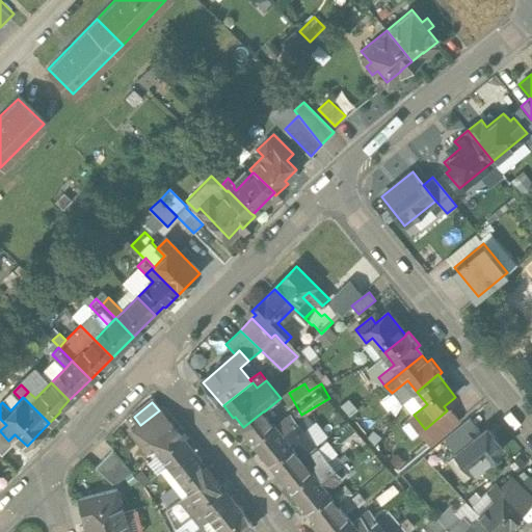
[(425,429),(421,433),(431,445),(460,421),(450,408),(447,410),(425,429)]
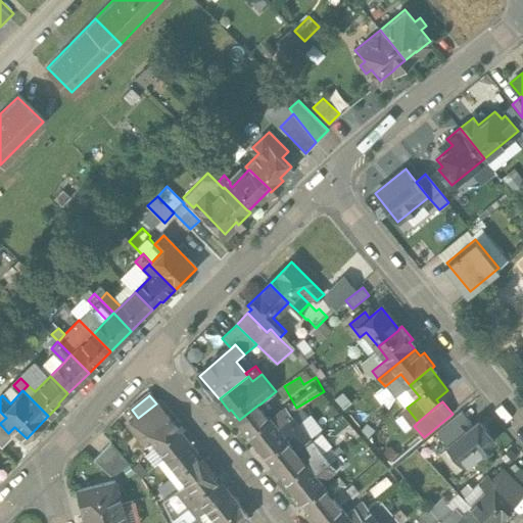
[(138,418),(130,425),(145,443),(152,438),(168,457),(188,440),(167,415),(165,416),(156,403),(138,418)]
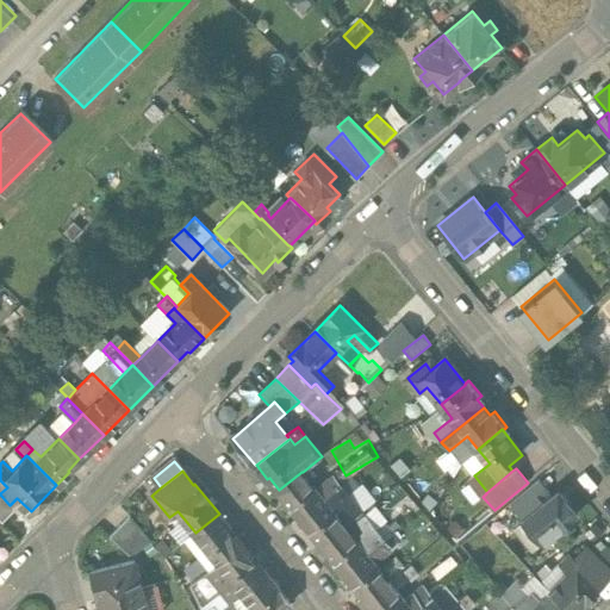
[(303,472),(302,472),(279,490),(300,517),(323,499),(318,492),(303,472)]
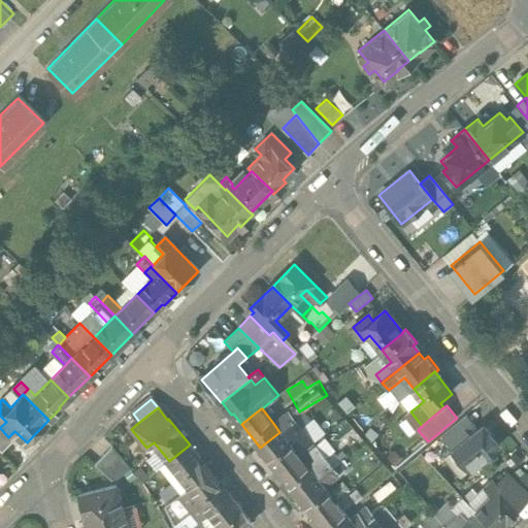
[(289,411),(278,420),(278,423),(278,424),(275,426),(279,432),(295,420),(289,411)]
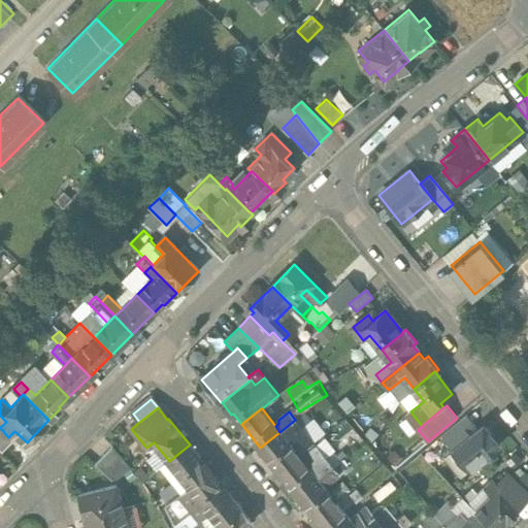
[(295,420),(279,432),(285,437),(288,434),(289,435),(291,435),(301,427),(295,420)]
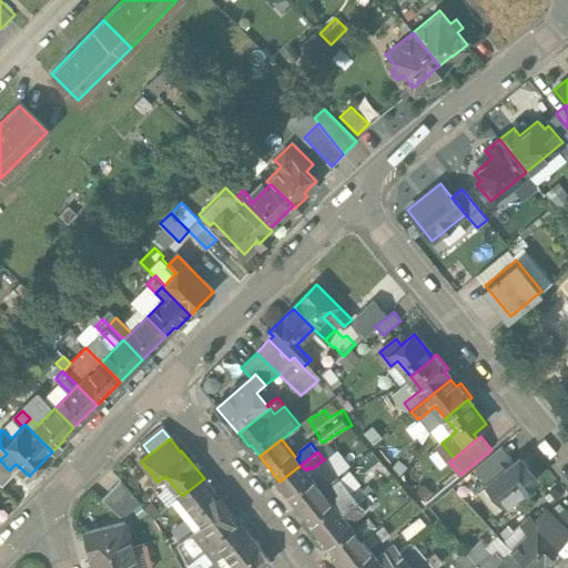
[(519,455),(488,480),(506,503),(538,476),(519,455)]
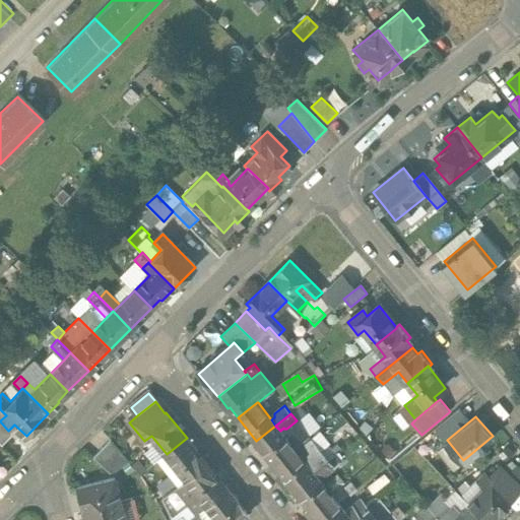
[(443,423),(430,435),(437,443),(450,432),(443,423)]
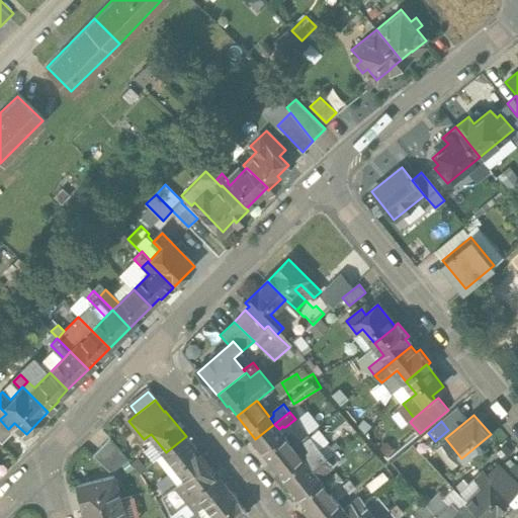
[(274,424),(255,439),(273,462),(292,446),(279,429),(274,424)]
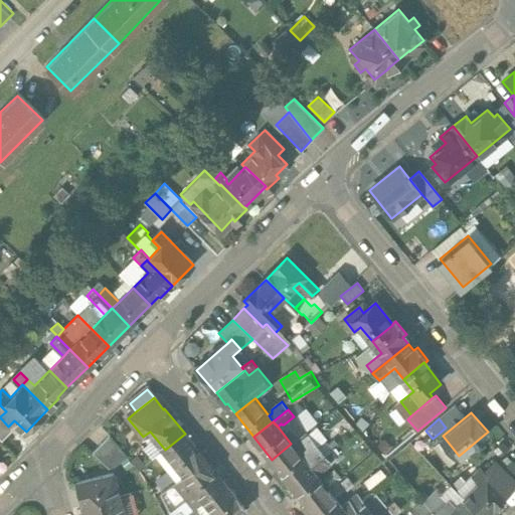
[(109,434),(92,452),(109,469),(126,455),(109,434)]
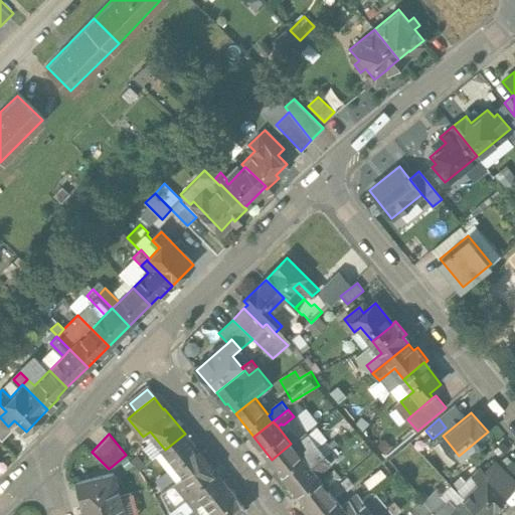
[(185,434),(165,450),(184,475),(205,459),(185,434)]
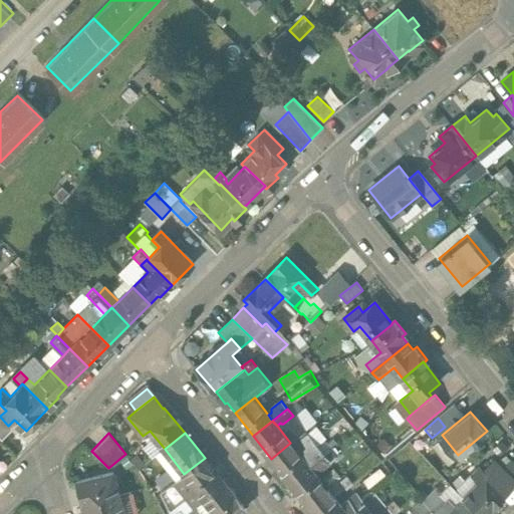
[(290,443),(271,459),(289,481),(308,466),(304,461),(290,443)]
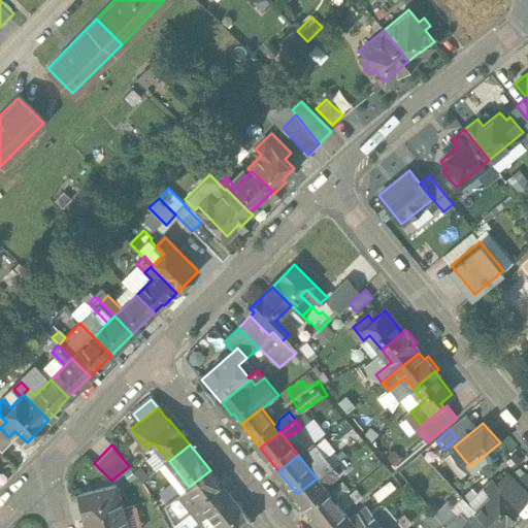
[(326,459),(316,467),(316,470),(316,471),(312,473),(317,479),(332,466),(326,459)]
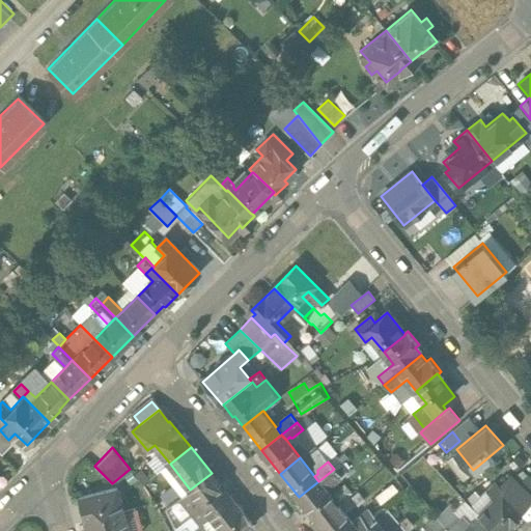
[(334,469),(318,481),(323,486),(326,483),(327,484),(330,485),(340,477),(334,469)]
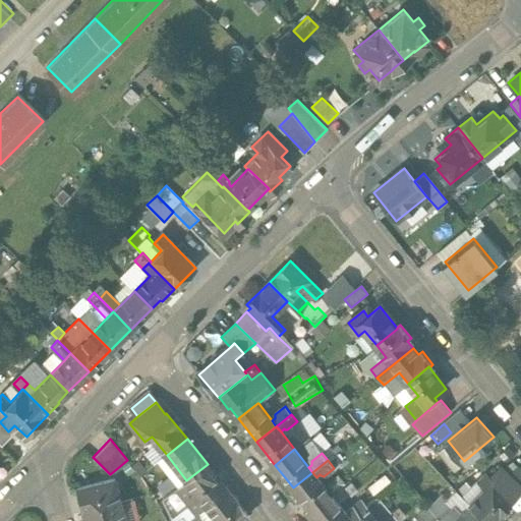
[(476,460),(469,466),(474,473),(482,467),(476,460)]
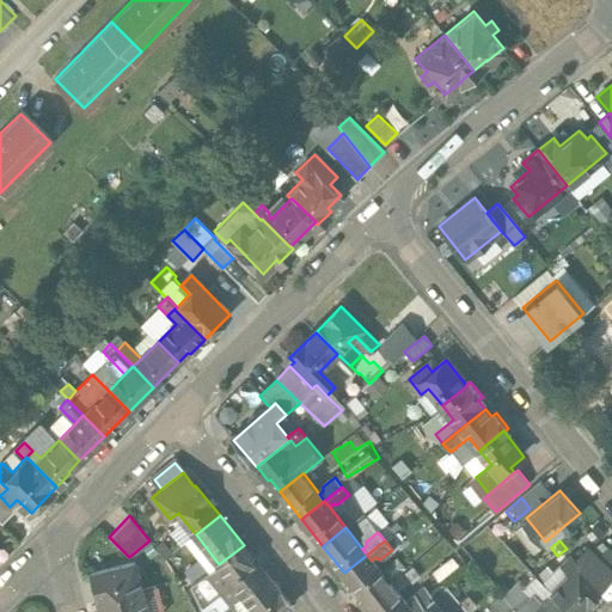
[(219,564),(207,574),(231,604),(243,594),(267,574),(244,545),(219,564)]
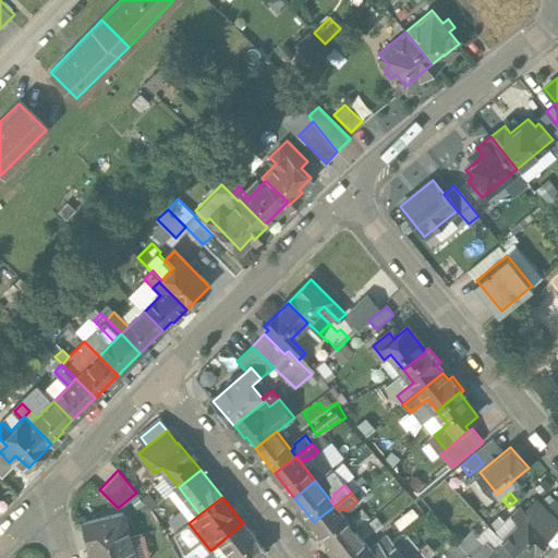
[(526,557),(557,526),(557,521),(537,500),(525,513),(521,510),(514,518),(521,524),(504,542),(520,557),(526,557)]
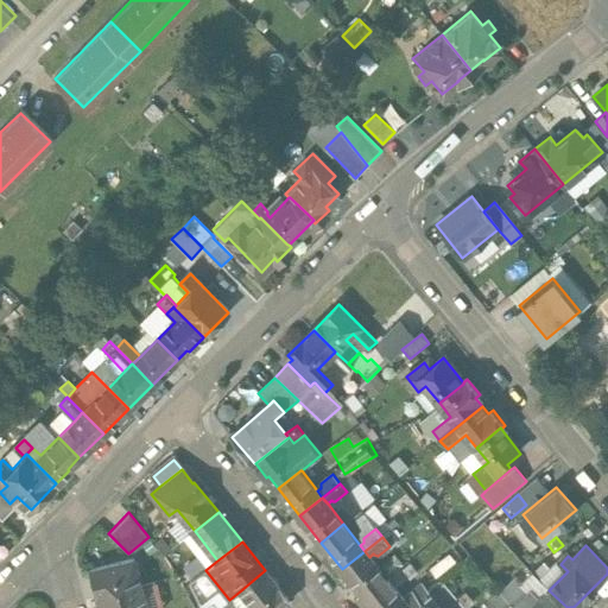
[(365,551),(342,569),(363,596),(386,578),(369,557),(365,551)]
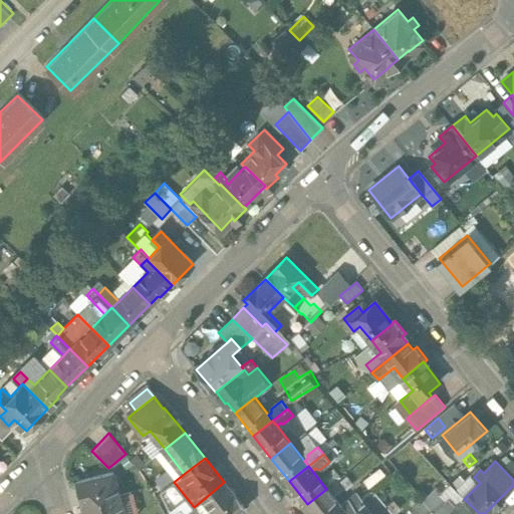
[(113,472),(76,482),(82,505),(119,496),(113,472)]
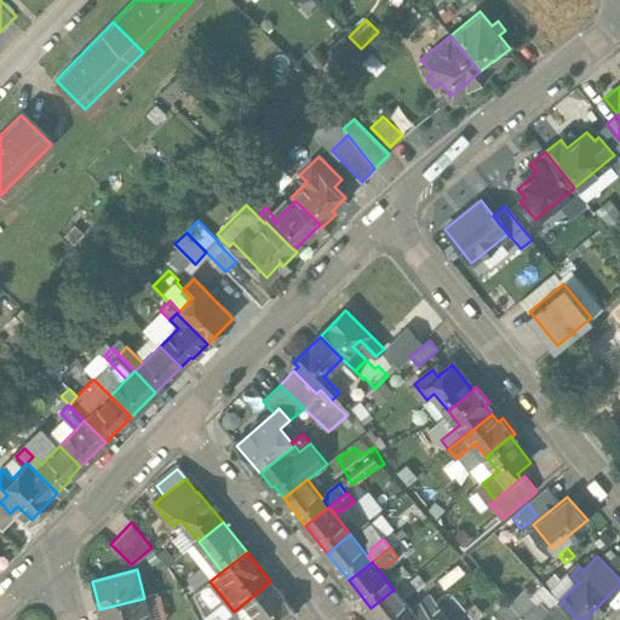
[(270,581),(246,602),(260,619),(283,619),(294,612),(270,581)]
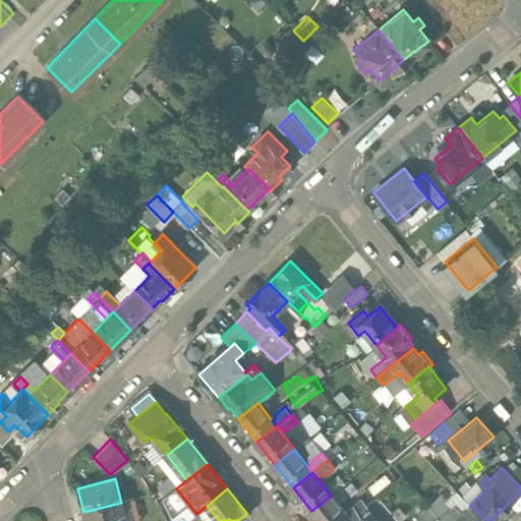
[(442,495),(429,507),(438,517),(442,520),(454,520),(463,513),(456,505),(454,507),(442,495)]
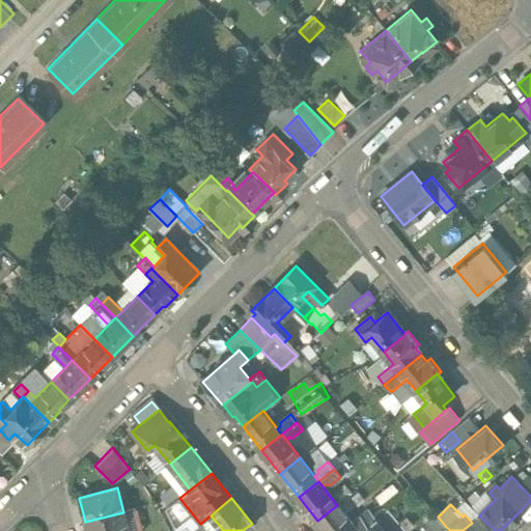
[(337,505),(317,521),(325,530),(352,530),(362,524),(363,523),(359,518),(352,523),(337,505)]
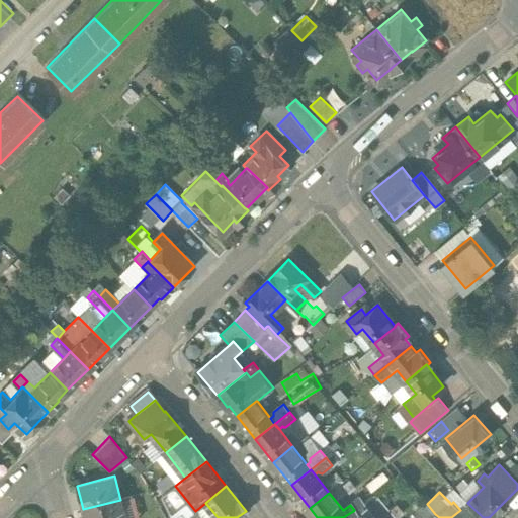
[(359,498),(350,505),(354,510),(353,511),(355,513),(365,506),(359,498)]
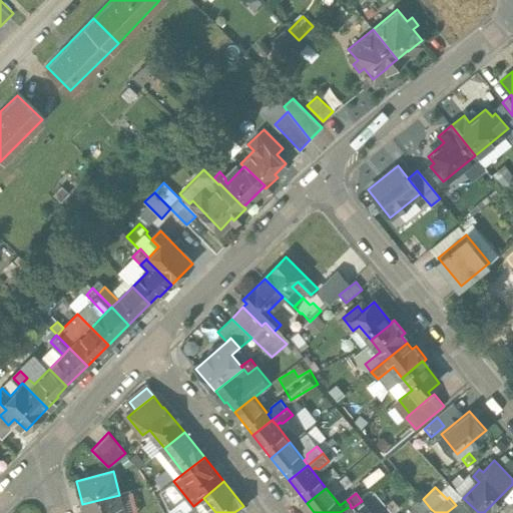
[(123,512),(119,495),(82,504),(84,512),(123,512)]
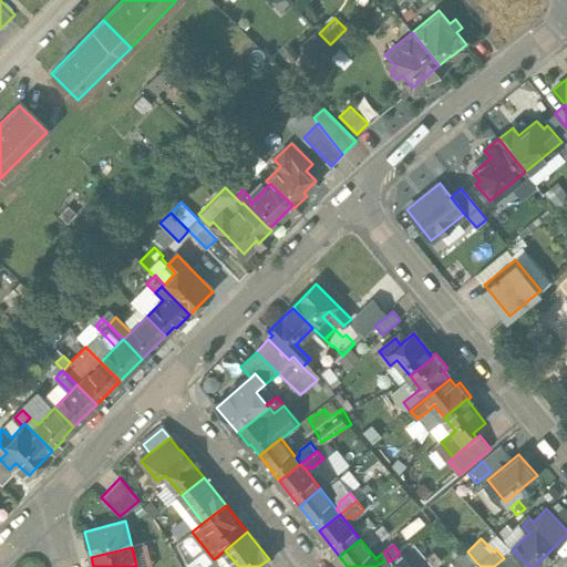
[(471,566),(476,563),(465,550),(457,558),(465,566),(471,566)]
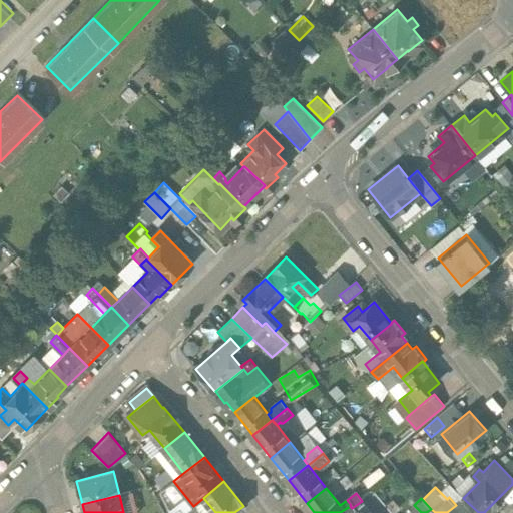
[(447,512),(478,512),(463,498),(456,505),(447,512)]
